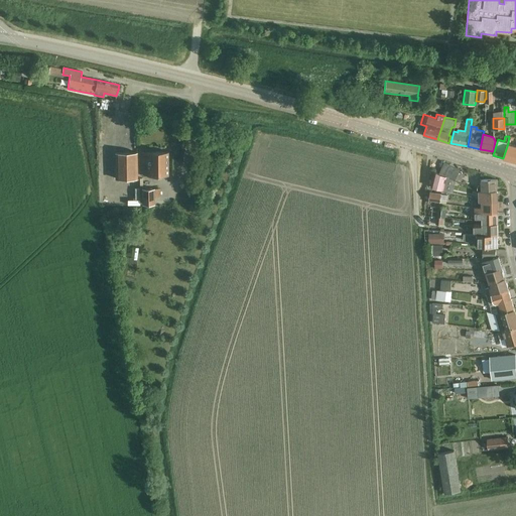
[(515,145),(508,143),(503,158),(515,161),(515,157),(515,156),(515,145)]
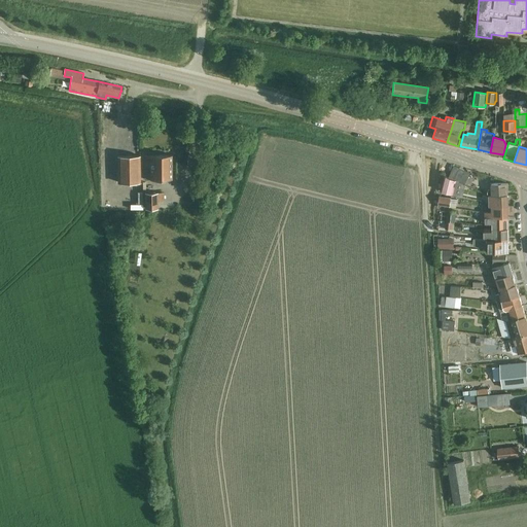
[(116,181),(139,180),(139,154),(116,155),(116,181)]
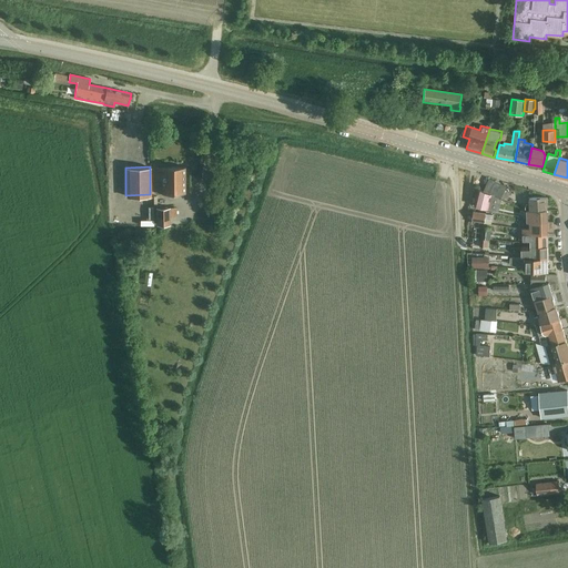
[(161,193),(184,193),(184,166),(155,166),(155,180),(161,180),(161,193)]
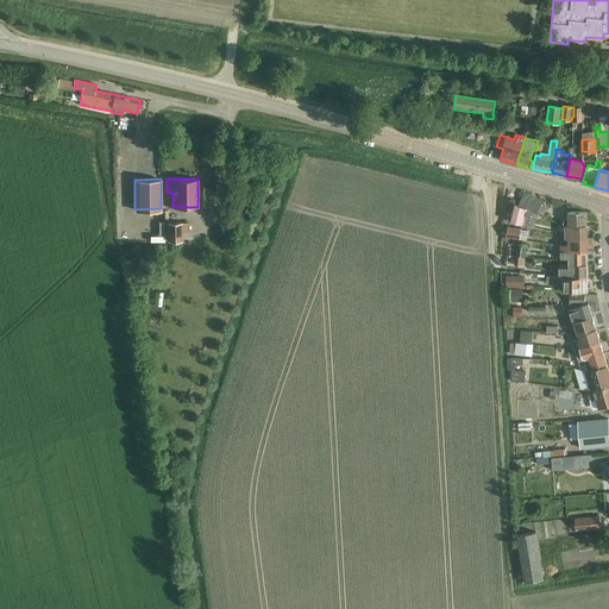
[(525,190),(519,205),(538,213),(544,199),(525,190)]
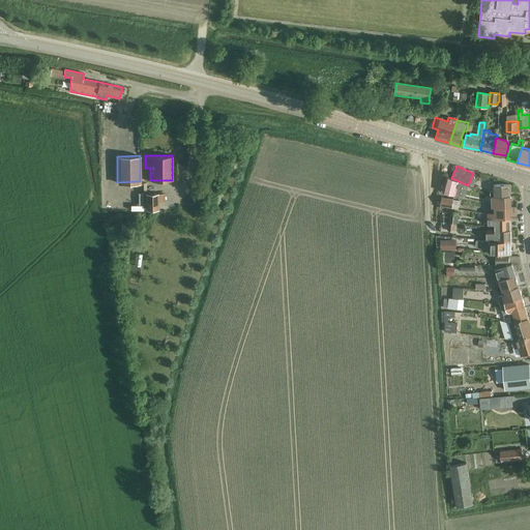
[(447,176),(443,193),(455,196),(459,181),(447,176)]
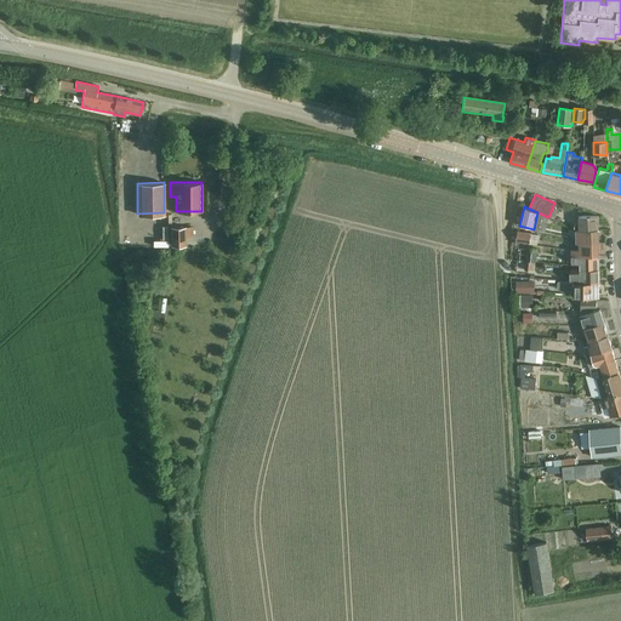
[(575,229),(576,229),(598,229),(598,216),(579,216),(580,223),(575,223),(575,229)]
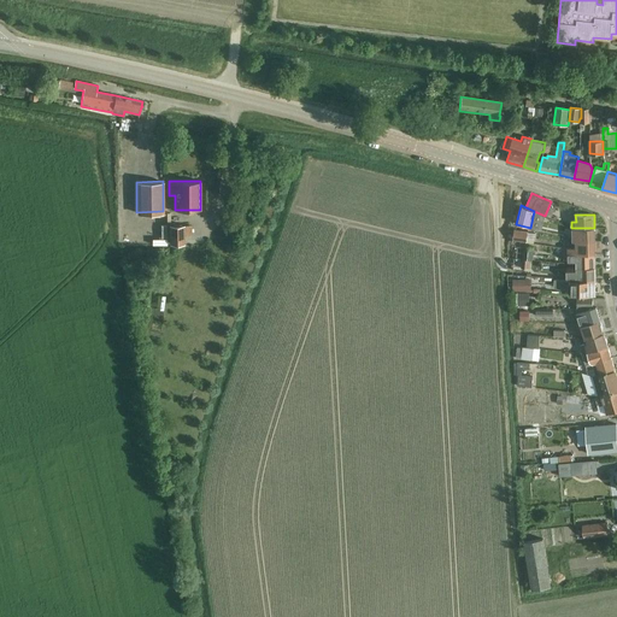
[(183,225),(169,227),(170,245),(184,244),(183,225)]
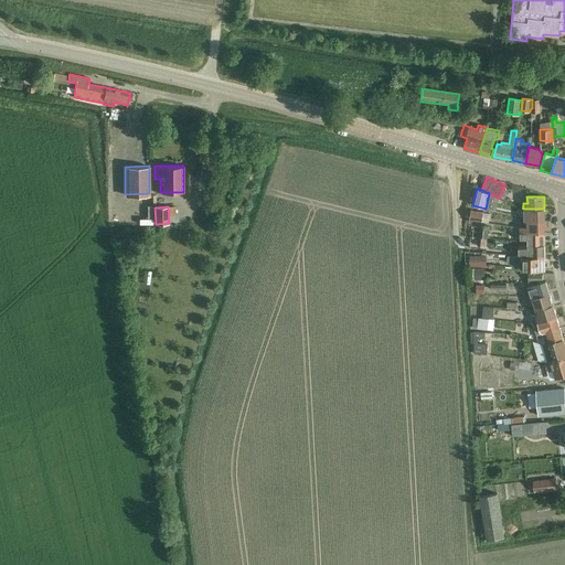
[(544,209),(524,209),(525,221),(528,221),(544,221),(545,221),(544,209)]
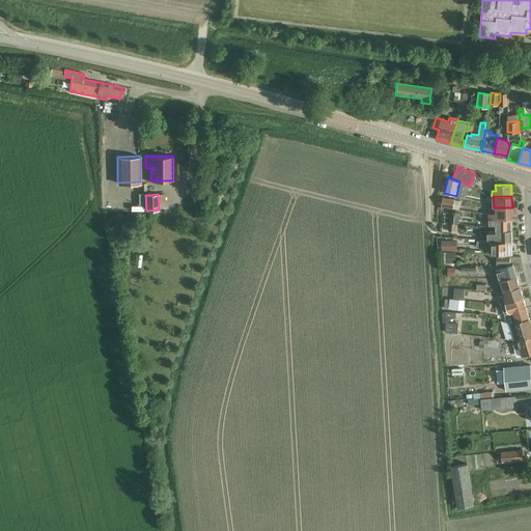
[(443,198),(442,206),(453,207),(454,199),(443,198)]
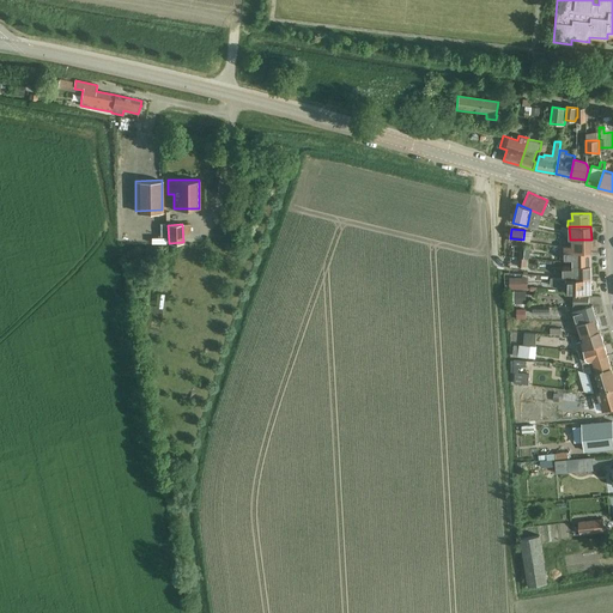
[(559,247),(559,253),(590,252),(590,240),(572,240),(572,247),(559,247)]
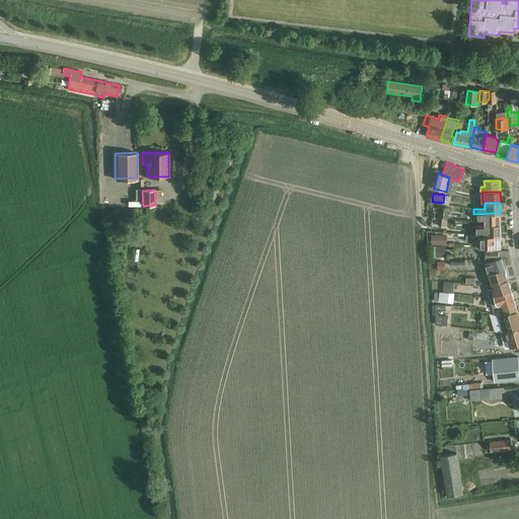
[(441,208),(440,217),(448,218),(449,209),(441,208)]
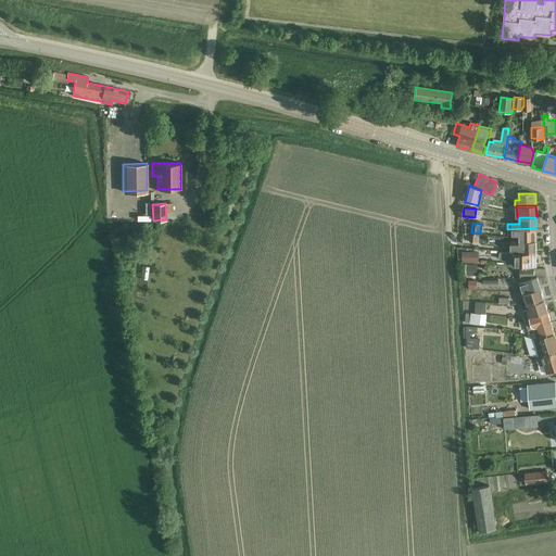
[(519,235),(520,241),(536,241),(535,228),(507,229),(508,235),(513,234),(513,235),(519,235)]
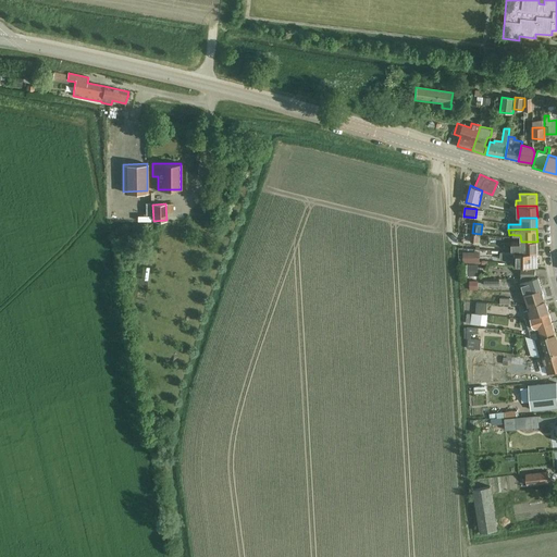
[(480,235),(481,234),(472,233),(471,242),(478,243),(478,234),(480,235)]
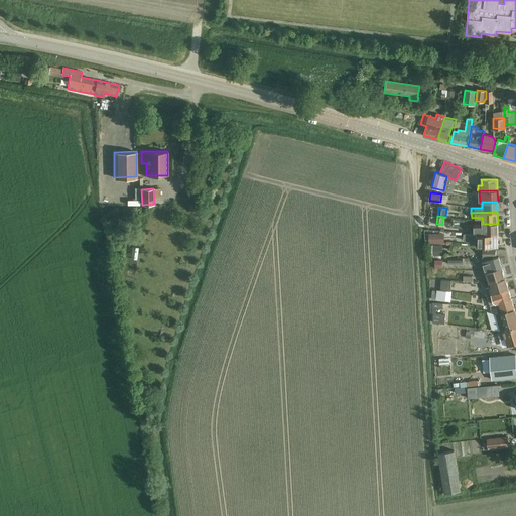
[(483,224),(475,224),(475,235),(478,235),(498,234),(498,224),(483,224)]
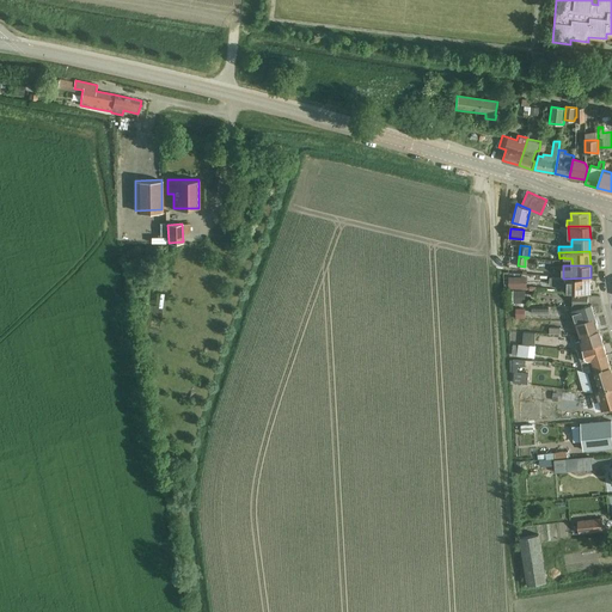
[(520,277),(508,277),(508,288),(520,288),(520,277)]
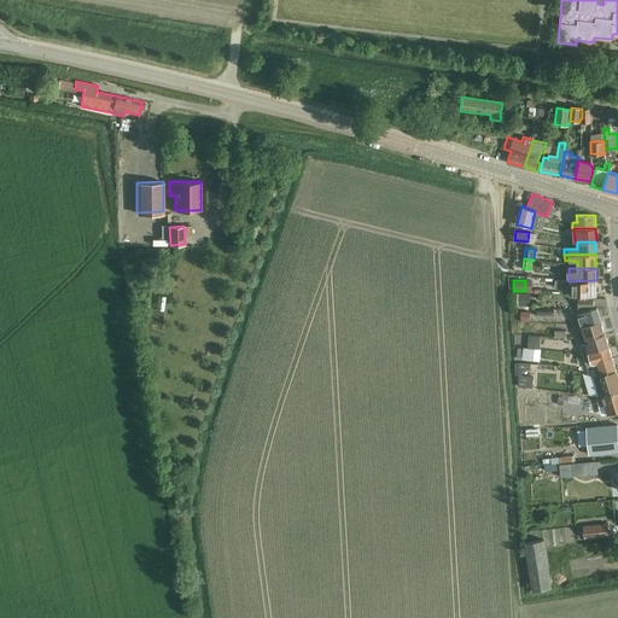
[(596,295),(596,280),(572,281),(572,296),(596,295)]
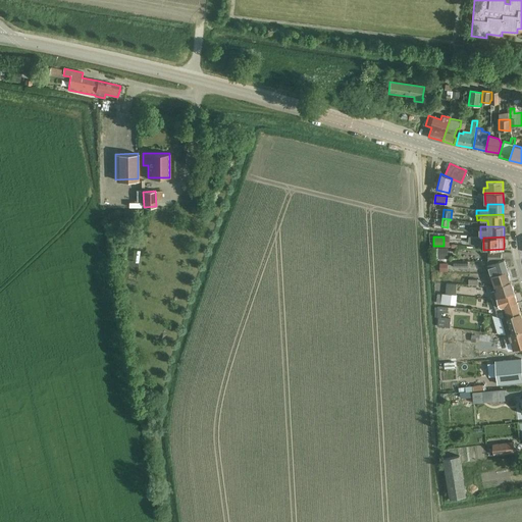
[(448,259),(448,248),(437,248),(437,259),(448,259)]
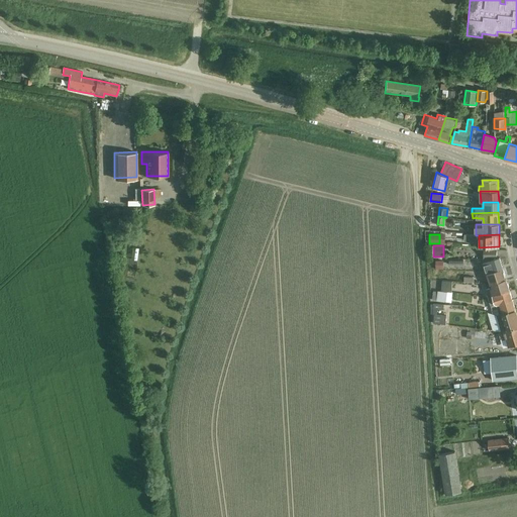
[(502,269),(499,257),(496,257),(497,249),(484,249),(483,262),(487,273),(490,274),(492,273),(492,272),(502,269)]
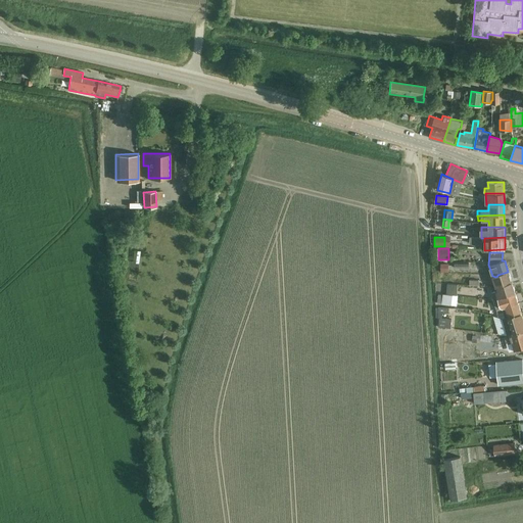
[(496,286),(497,286),(511,282),(508,272),(497,275),(497,276),(495,277),(492,276),(496,286)]
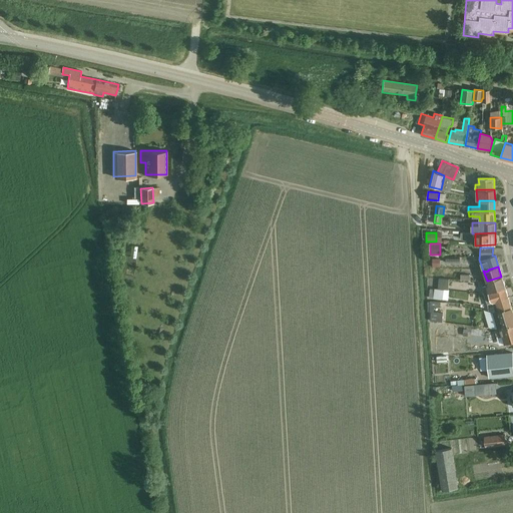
[(501,277),(488,281),(489,285),(487,286),(486,285),(488,292),(504,287),(501,277)]
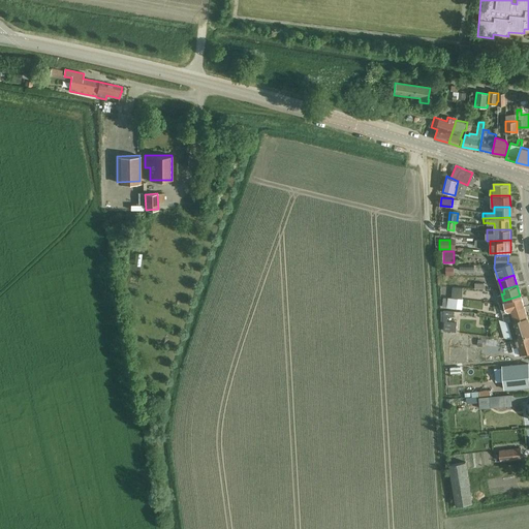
[(462,299),(463,287),(453,287),(452,298),(462,299)]
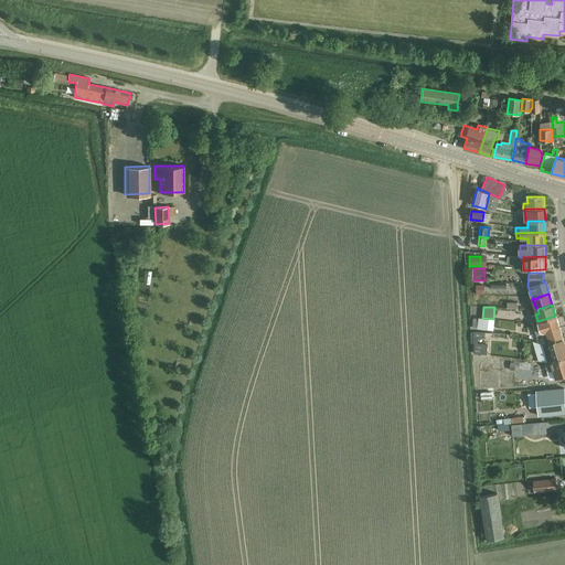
[(541,332),(558,327),(555,316),(537,321),(535,313),(531,316),(534,328),(541,332)]
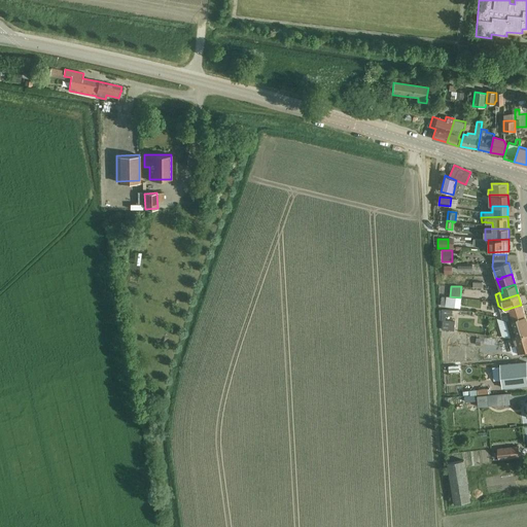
[(456,297),(447,296),(442,296),(441,306),(455,308),(455,304),(456,297)]
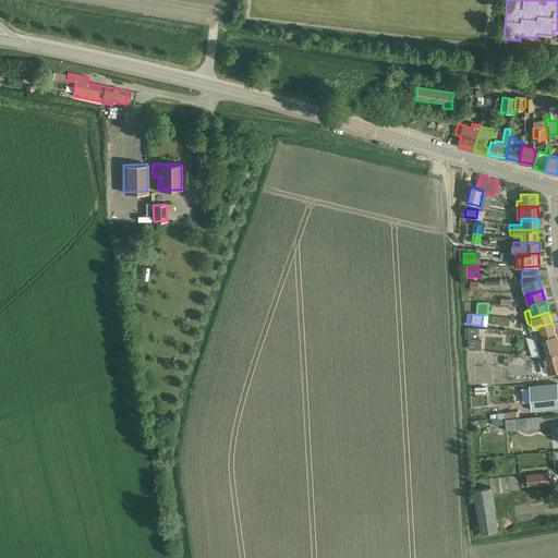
[(535,340),(556,335),(552,323),(534,328),(528,324),(531,334),(530,334),(532,339),(535,340)]
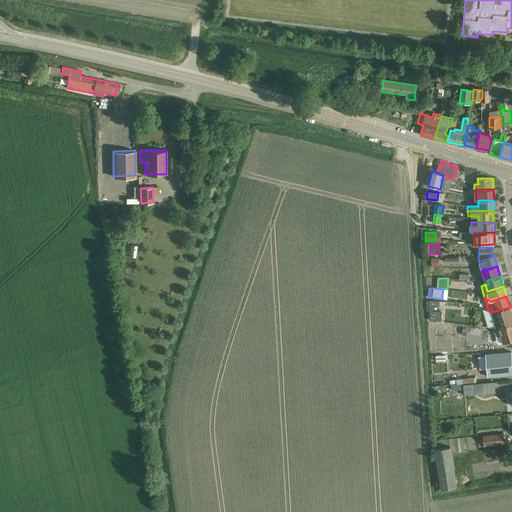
[(432,311),(432,306),(439,307),(439,302),(429,301),(428,311),(430,311),(429,320),(441,321),(442,311),(432,311)]
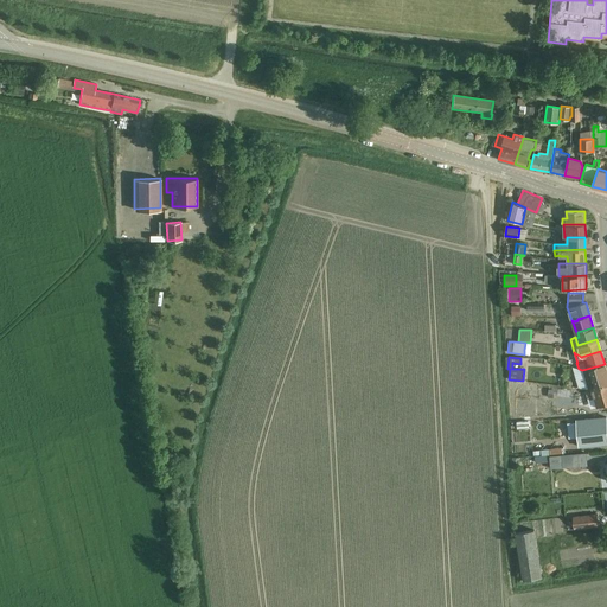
[(592,387),(606,383),(606,372),(605,364),(582,370),(588,388),(592,387)]
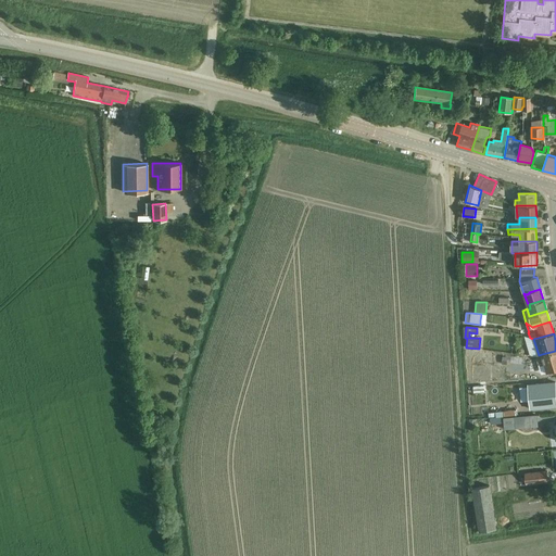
[(555,351),(542,354),(539,355),(539,356),(536,357),(539,364),(541,364),(544,363),(546,371),(555,368),(555,351)]
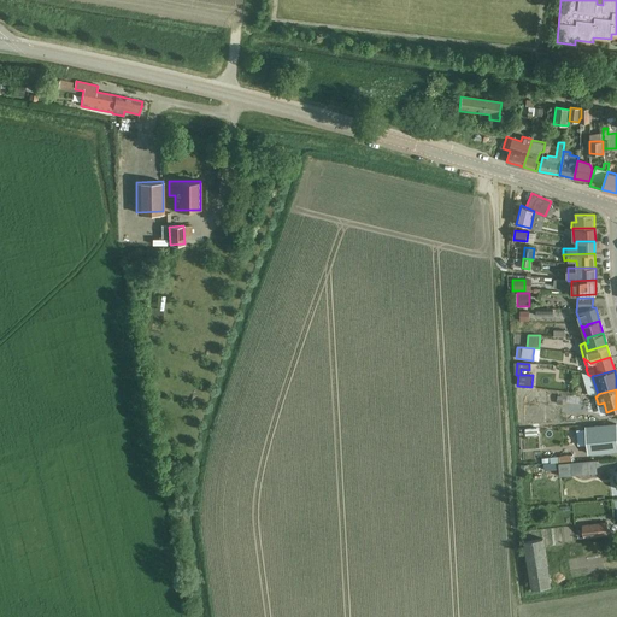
[(560,416),(538,416),(538,440),(560,439),(560,416)]
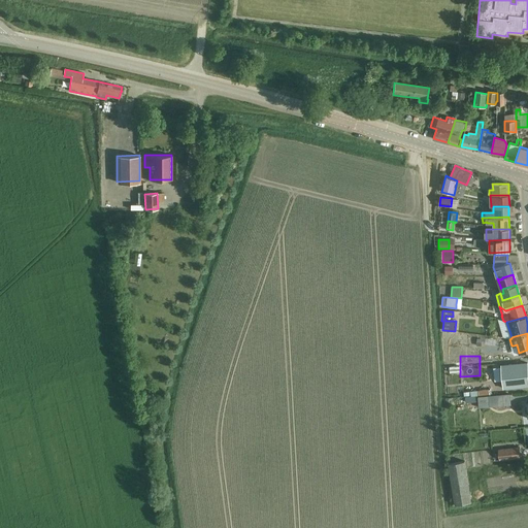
[(527,372),(527,363),(501,365),(501,367),(498,367),(496,367),(497,368),(493,368),(495,381),(502,381),(503,388),(519,387),(518,381),(527,378),(527,372)]
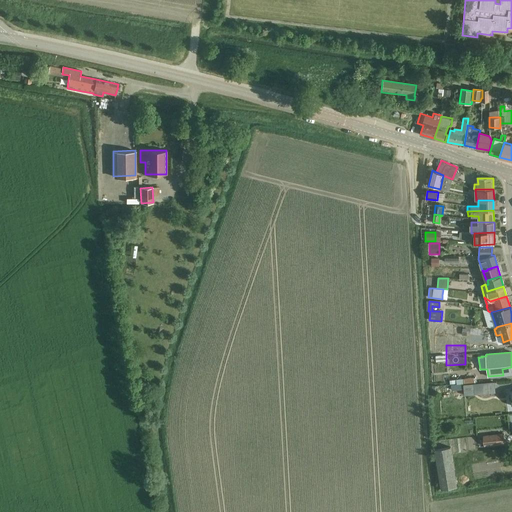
[(494,384),(464,387),(465,397),(494,394),(494,384)]
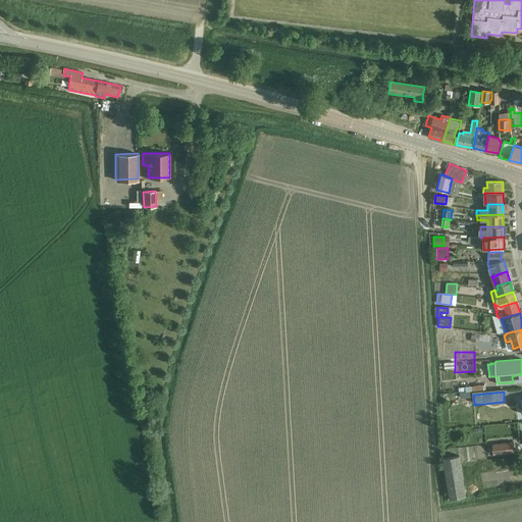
[(513,441),(492,445),(493,455),(514,453),(513,441)]
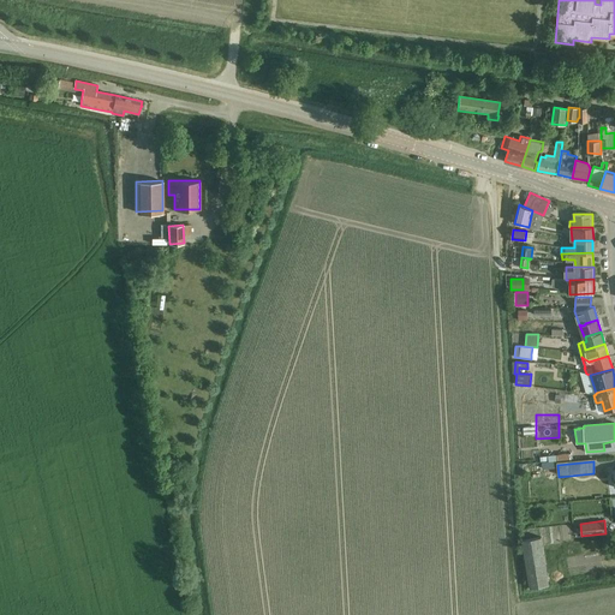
[(523,541),(531,587),(550,585),(542,537),(523,541)]
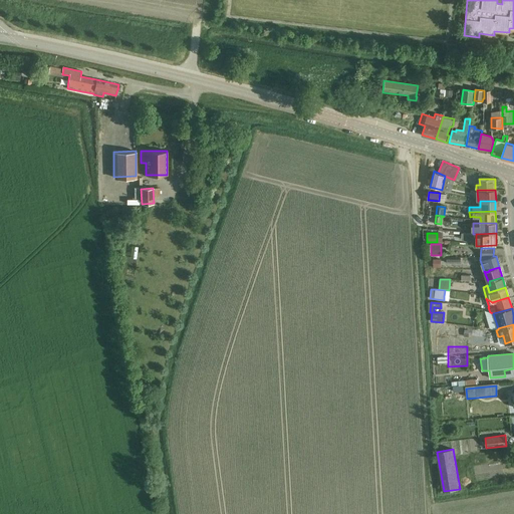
All buildings are outlined.
